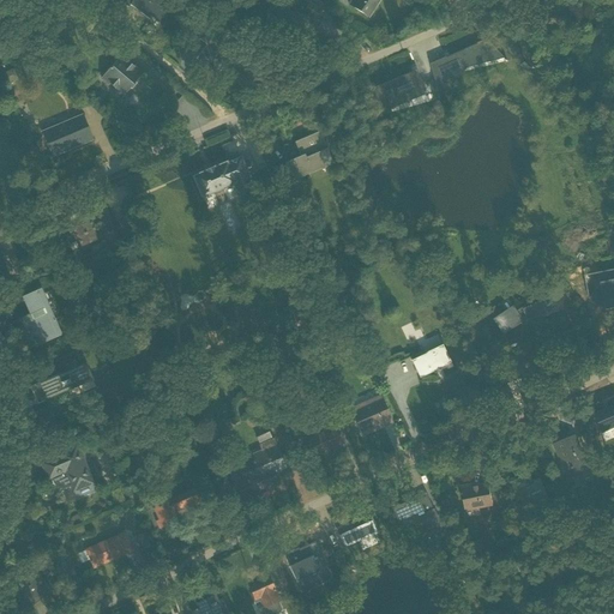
[(349,4),(371,17),(381,0),(350,0),(351,0),(349,4)]
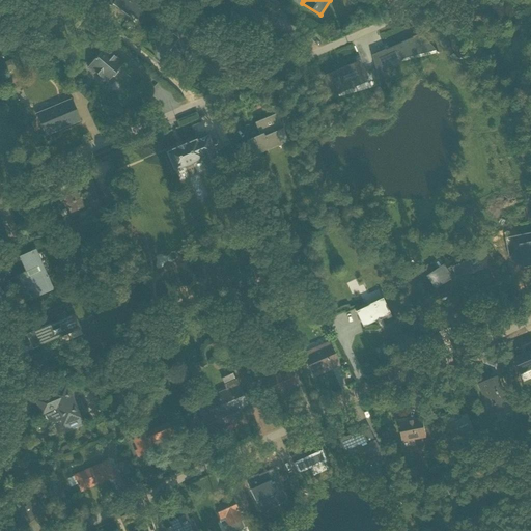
[(241,26),(269,36),(276,18),(248,7),(241,26)]
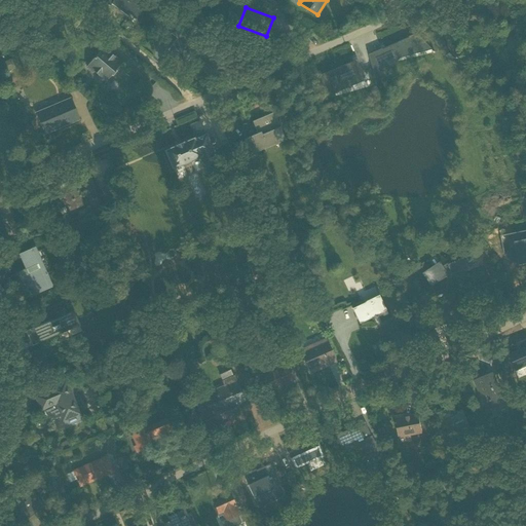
[(110,82),(126,66),(110,49),(94,66),(110,82)]
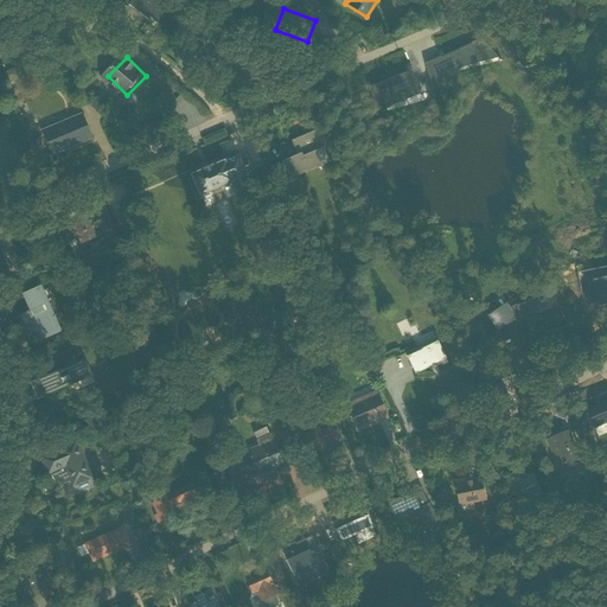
[(53,157),(95,139),(84,113),(43,131),(53,157)]
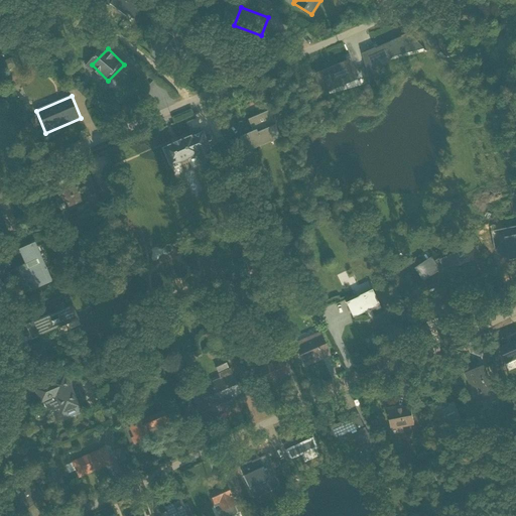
[(252,144),(278,134),(266,104),(240,114),(252,144)]
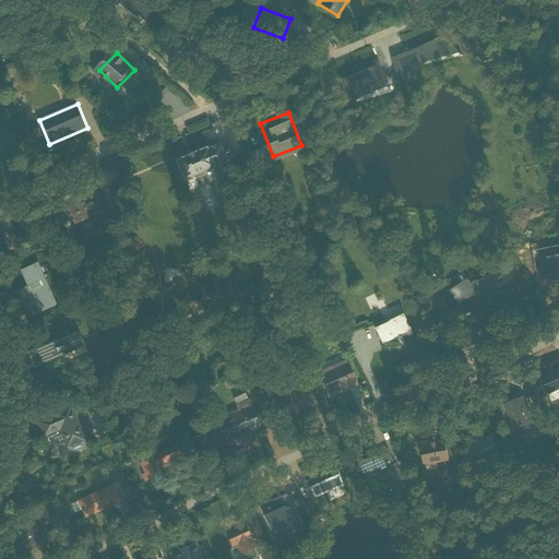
[(24,154),(36,147),(25,125),(12,131),(24,154)]
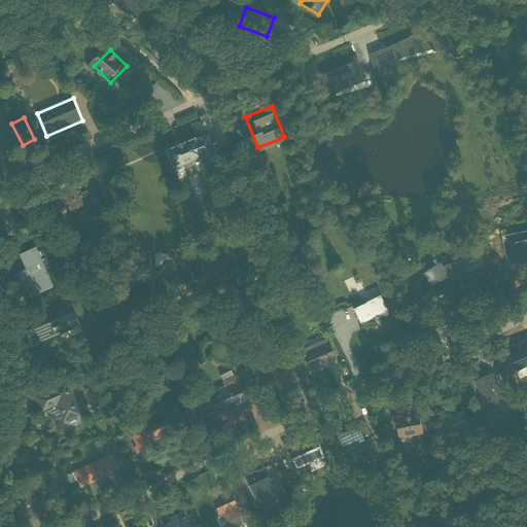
[(179,177),(219,162),(209,134),(169,149),(179,177)]
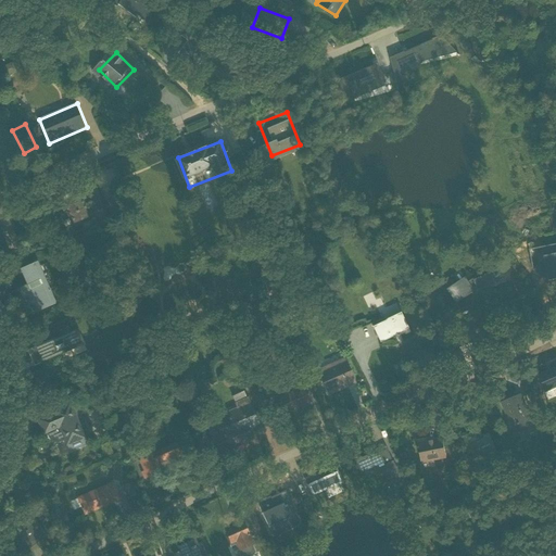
[(74,224),(90,217),(79,190),(63,197),(74,224)]
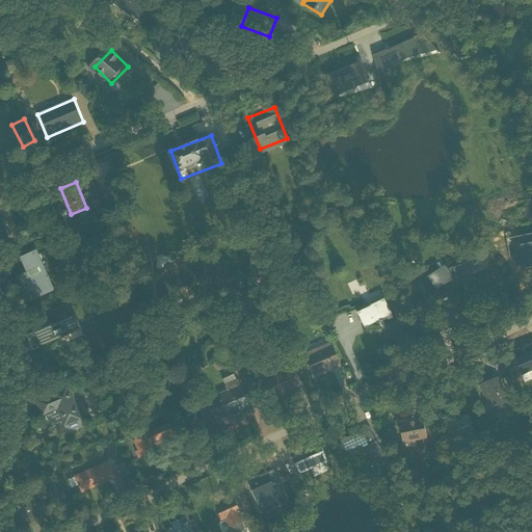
[(525,269),(531,267),(531,233),(517,236),(520,245),(510,259),(525,269)]
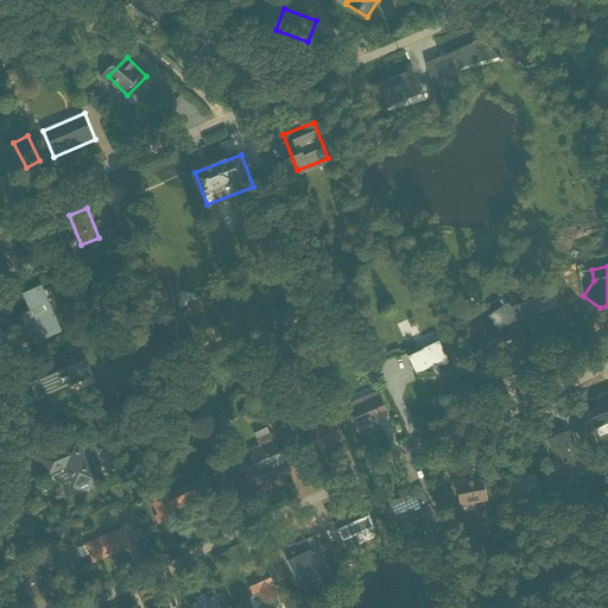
[(24,349),(63,331),(43,286),(21,296),(29,311),(11,320),(24,349)]
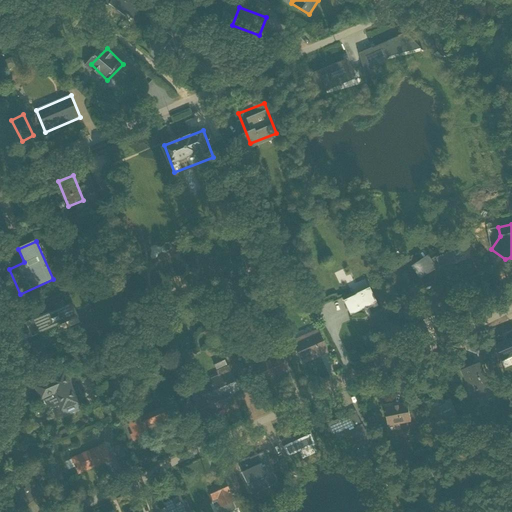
[(417,279),(456,259),(451,247),(428,259),(426,255),(409,263),(417,279)]
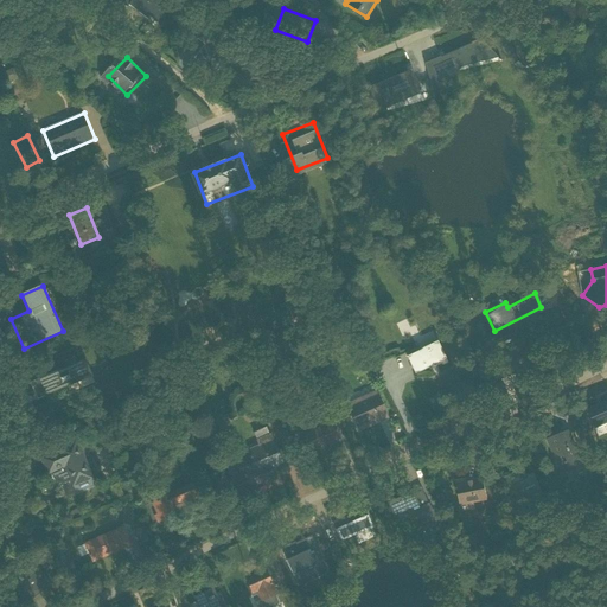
[(416,374),(451,359),(443,342),(409,356),(416,374)]
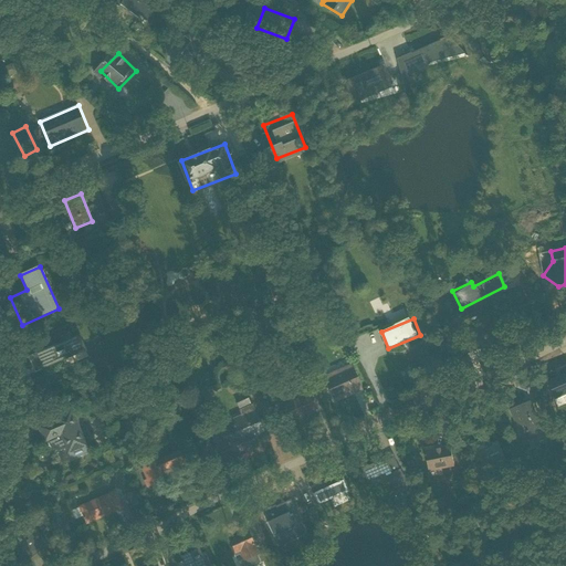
[(92,358),(82,334),(37,353),(46,377),(92,358)]
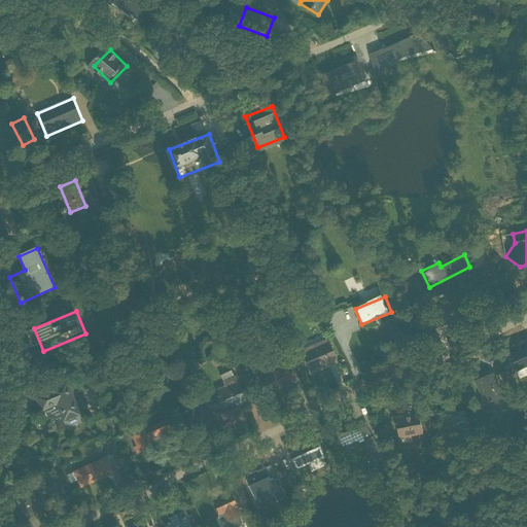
[(311,374),(338,363),(327,338),(301,348),(311,374)]
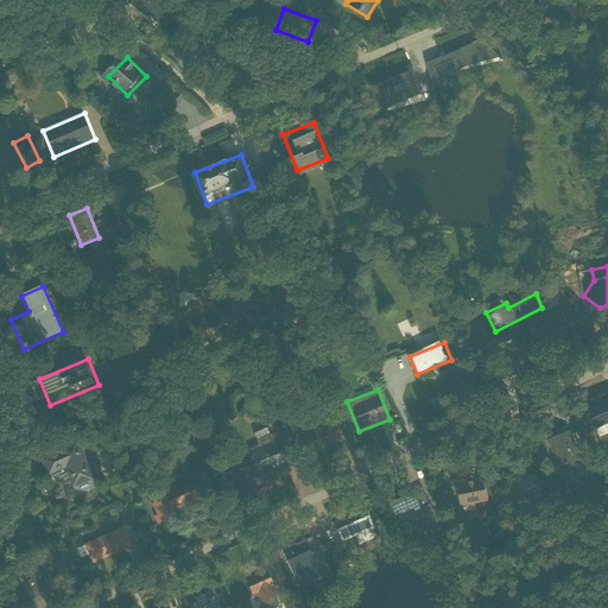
[(607,400),(588,410),(596,430),(607,424),(607,400)]
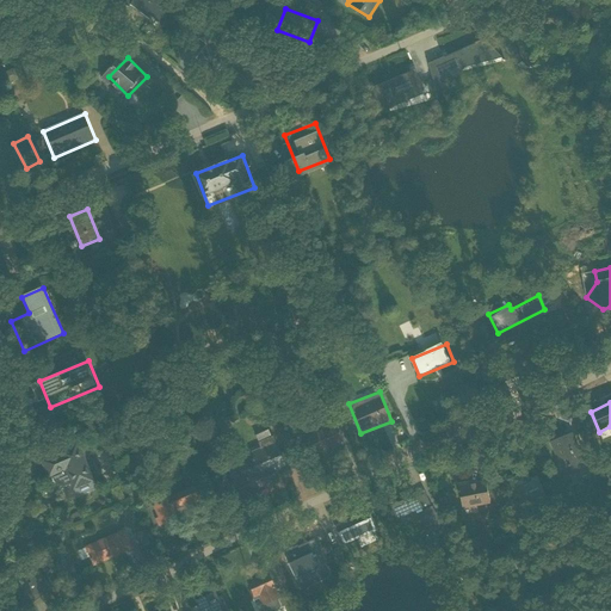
[(313,455),(344,442),(335,421),(306,434),(313,455)]
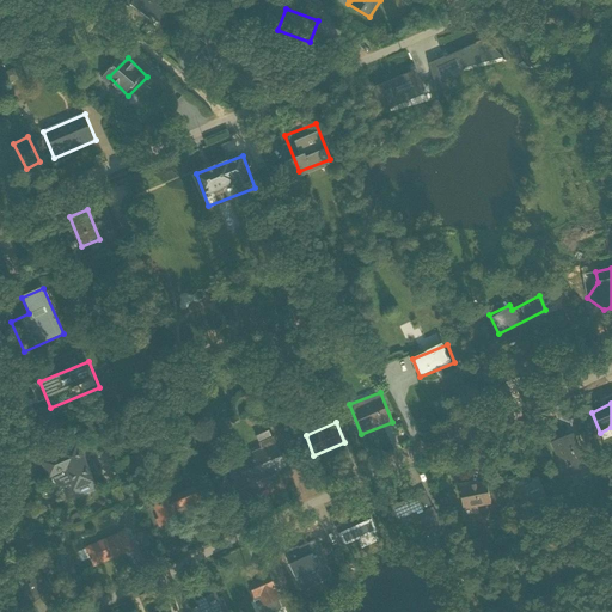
[(563,479),(586,470),(570,433),(546,442),(563,479)]
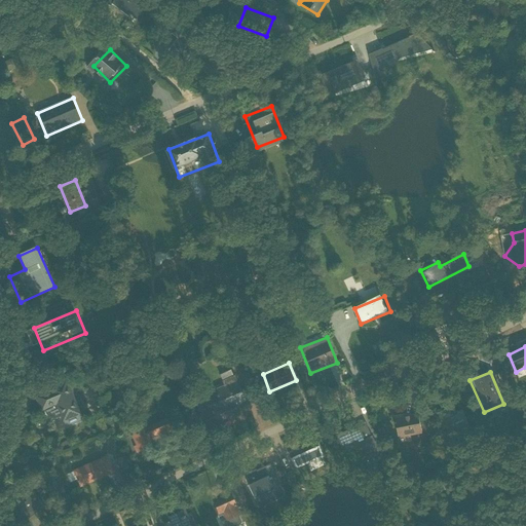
[(205,423),(249,404),(236,376),(222,382),(224,386),(195,399),(205,423)]
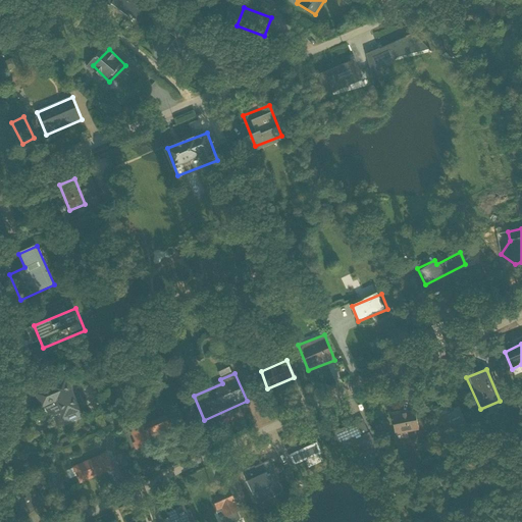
[(64,423),(82,417),(67,378),(34,390),(41,408),(45,407),(47,413),(50,415),(53,415),(56,415),(60,413),(64,423)]
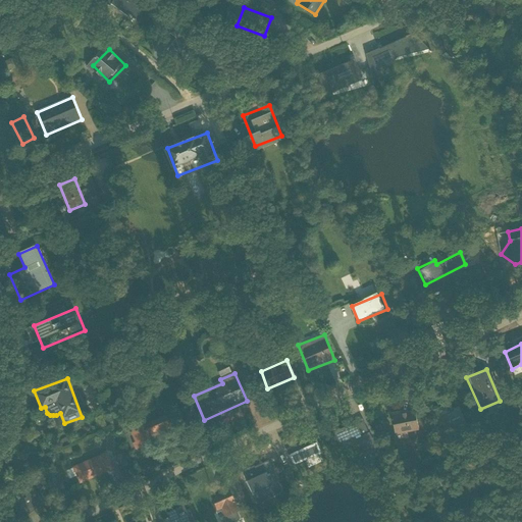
[(441,431),(463,422),(454,399),(432,408),(441,431)]
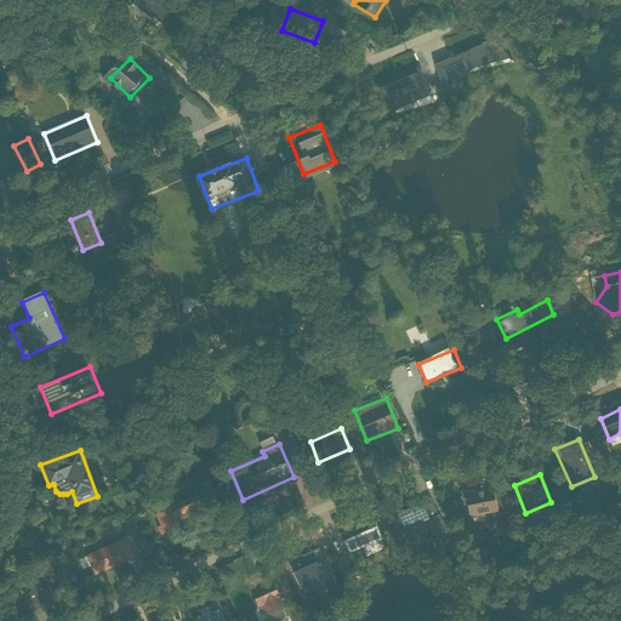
[(465,517),(494,512),(490,489),(461,494),(465,517)]
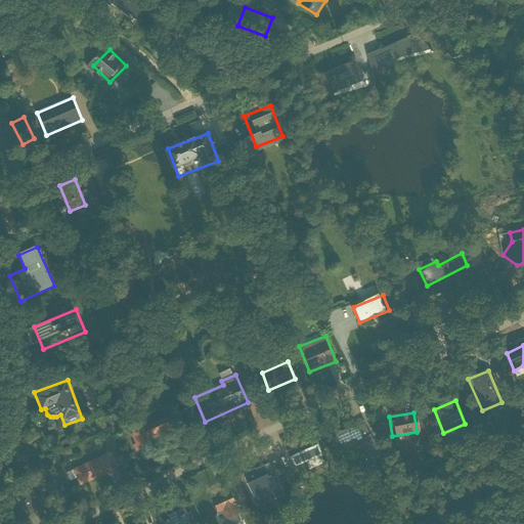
[(148,446),(178,434),(170,416),(140,428),(148,446)]
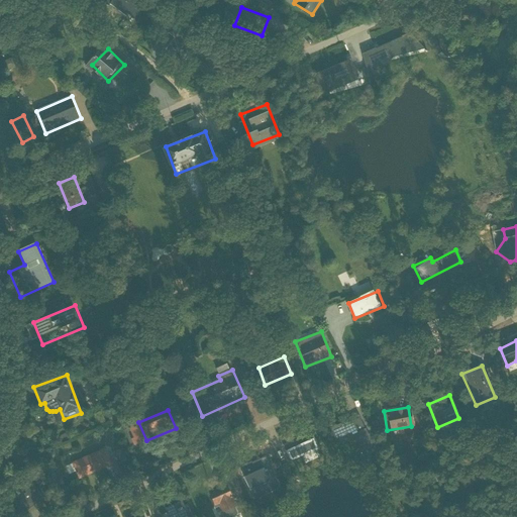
[(363,449),(373,445),(368,434),(365,428),(364,429),(357,414),(339,423),(329,428),(334,440),(338,438),(341,445),(348,442),(350,446),(359,442),(363,449)]
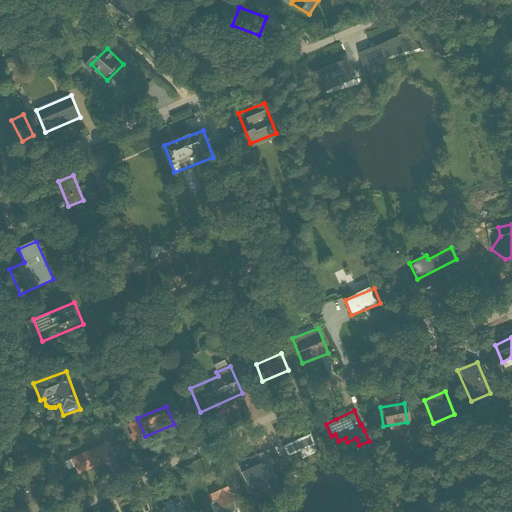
[(313,445),(306,428),(290,435),(293,441),(281,447),(286,457),(313,445)]
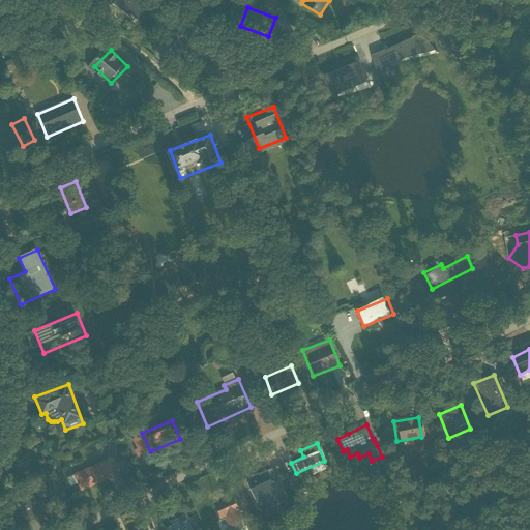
[(289,452),(292,459),(300,453),(297,448),(289,452)]
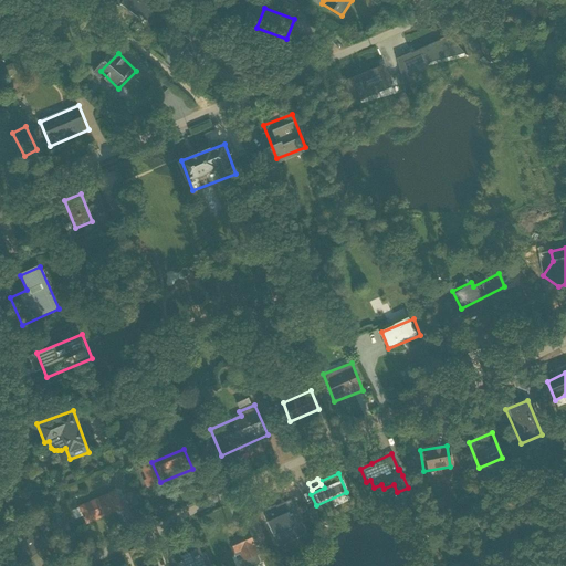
[(87,523),(122,509),(114,491),(80,505),(87,523)]
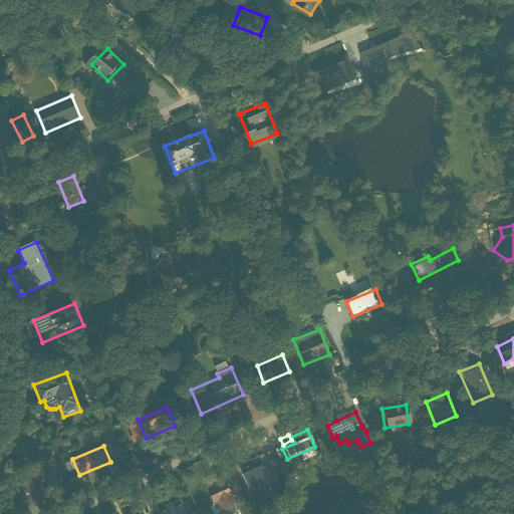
[(27,508),(45,495),(29,473),(20,480),(17,477),(2,488),(12,501),(19,496),(27,508)]
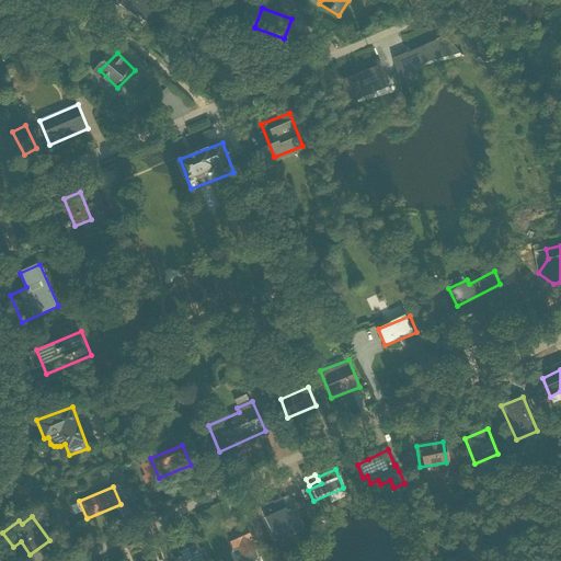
[(240,558),(259,550),(247,523),(228,530),(240,558)]
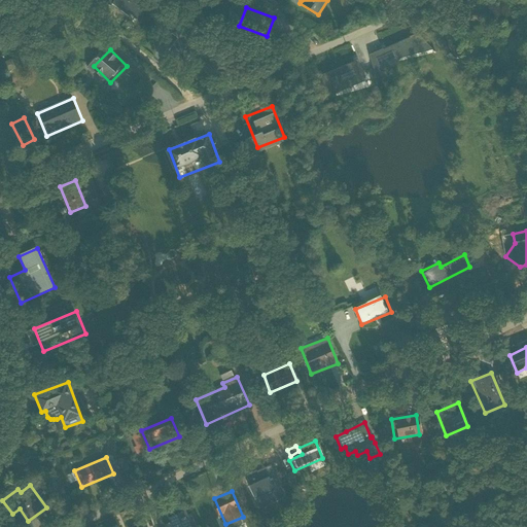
[(167,526),(198,526),(192,514),(189,515),(187,511),(169,518),(171,523),(166,525),(167,526)]
